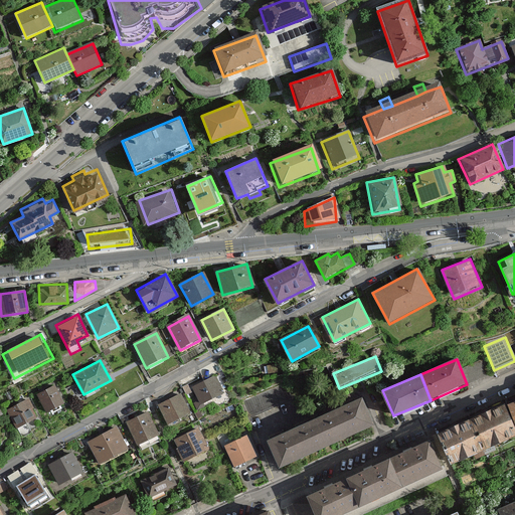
[(202,406),(225,394),(217,377),(193,389),(202,406)]
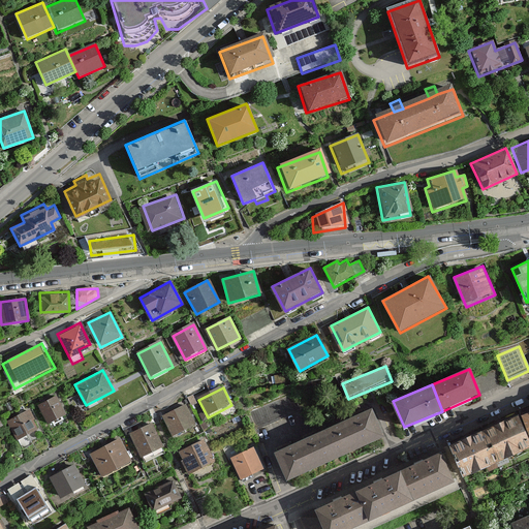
[(67,416),(56,396),(38,405),(50,426),(67,416)]
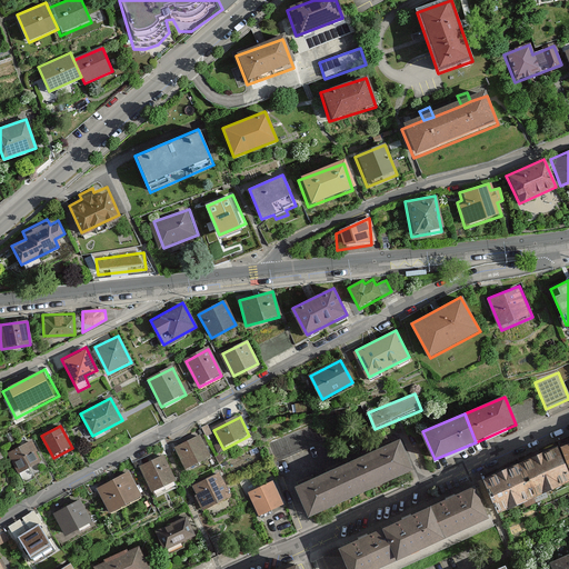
[(270,446),(278,463),(322,443),(315,426),(270,446)]
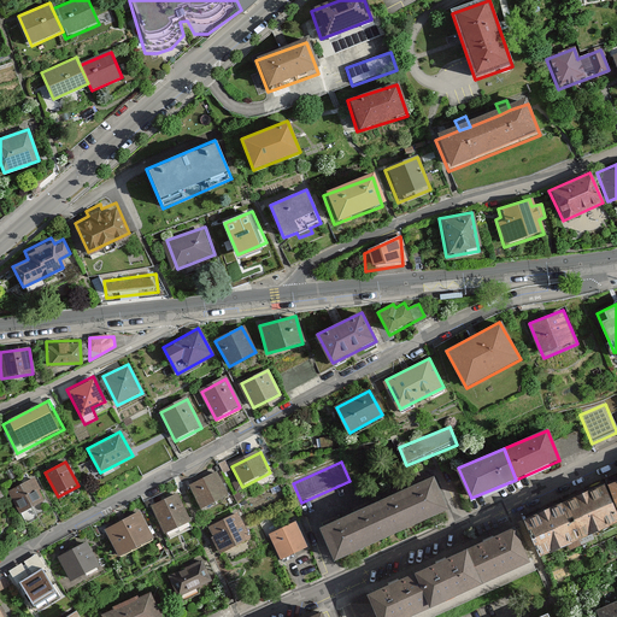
[(189,486),(200,506),(227,493),(217,472),(189,486)]
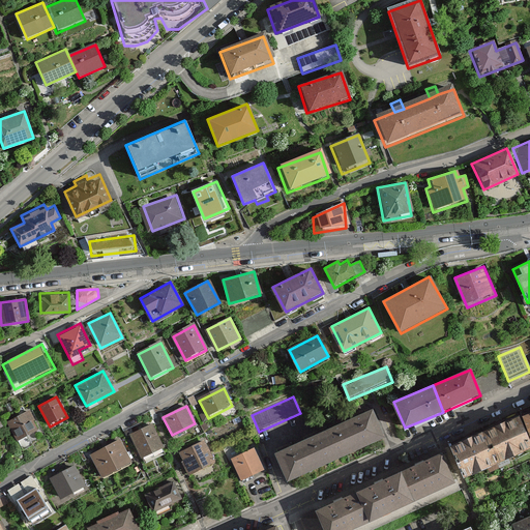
[(371,407),(319,431),(333,462),(384,438),(371,407)]
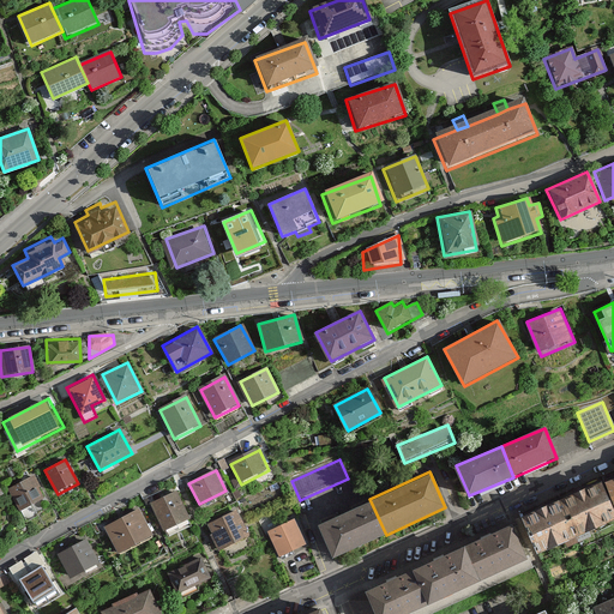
[(613,474),(602,480),(613,510),(613,474)]
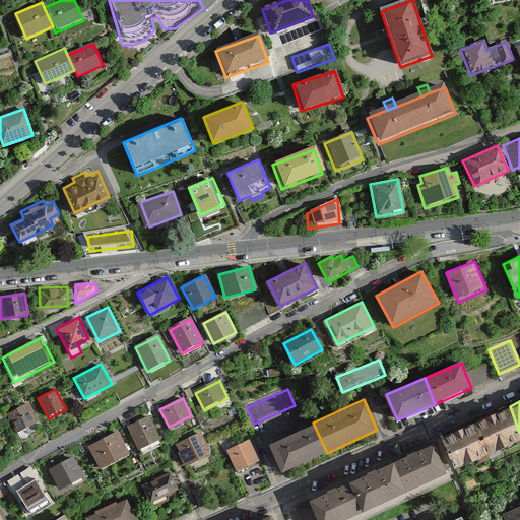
[(38,423),(27,404),(6,416),(16,434),(38,423)]
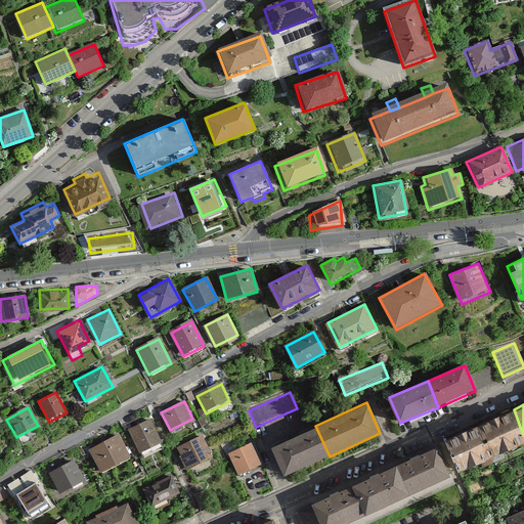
[(445,438),(459,470),(523,443),(523,435),(514,409),(445,438)]
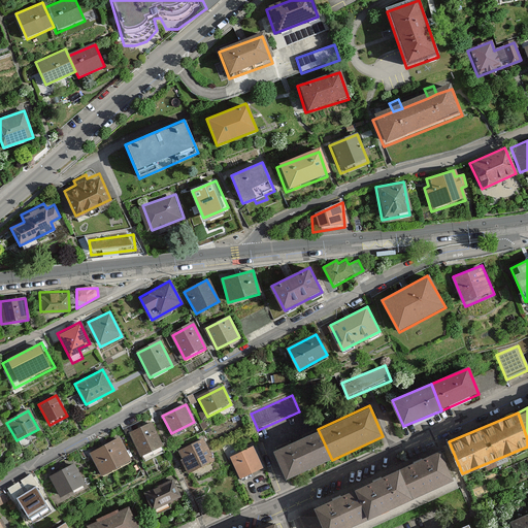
[(151,423),(129,434),(141,457),(163,446),(151,423)]
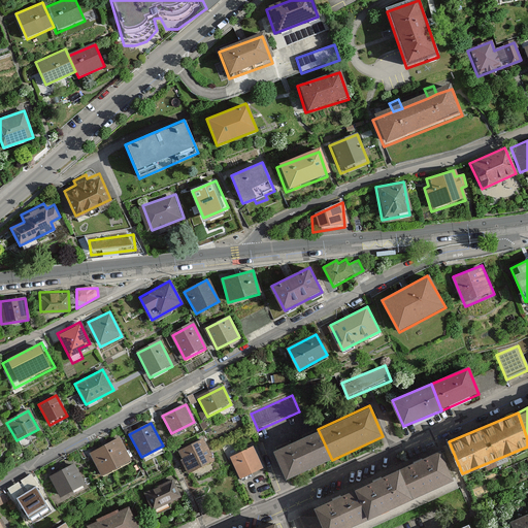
[(272,451),(287,481),(332,460),(318,429),(272,451)]
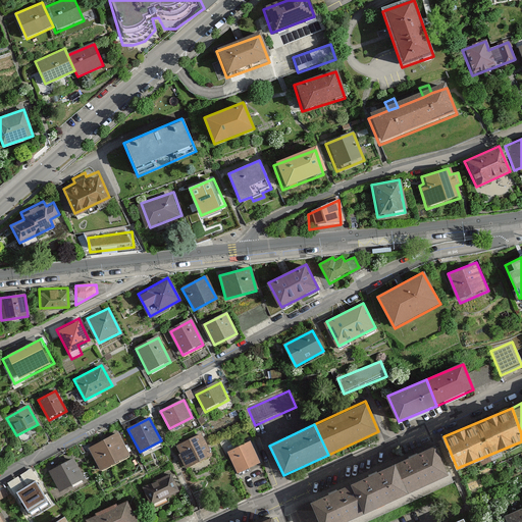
[(129,455),(116,433),(90,450),(102,470),(129,455)]
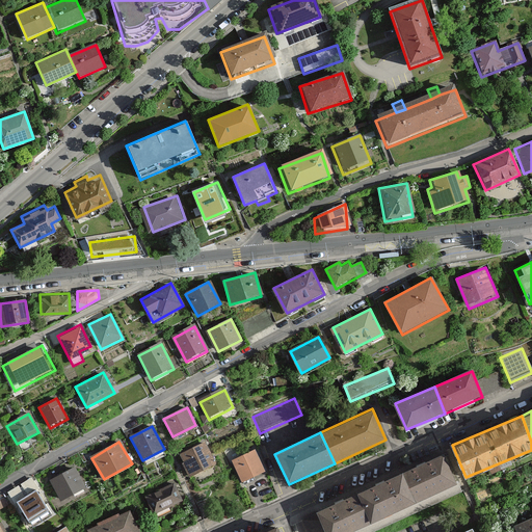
[(180,455),(189,474),(215,461),(205,442),(180,455)]
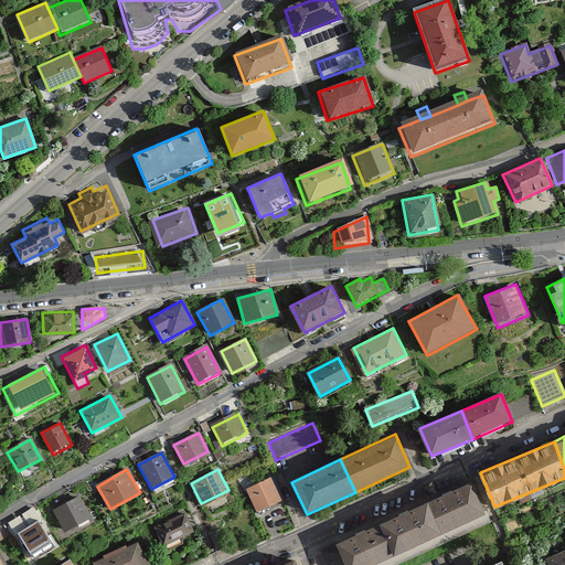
[(272,479),(247,490),(257,512),(281,501),(272,479)]
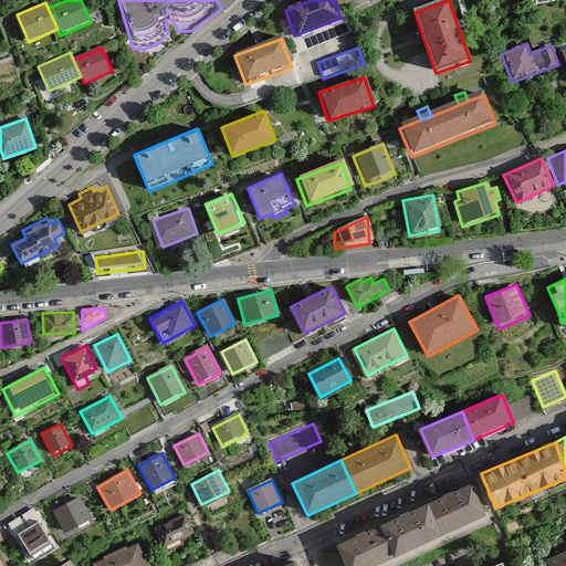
[(426,501),(442,535),(486,514),(471,480),(426,501)]
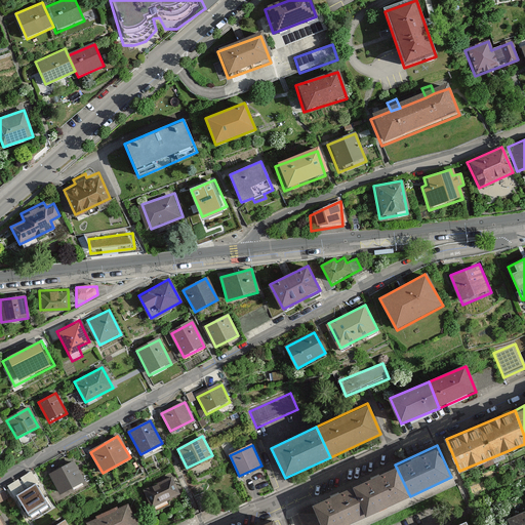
[(84,483),(73,461),(50,475),(62,495),(84,483)]
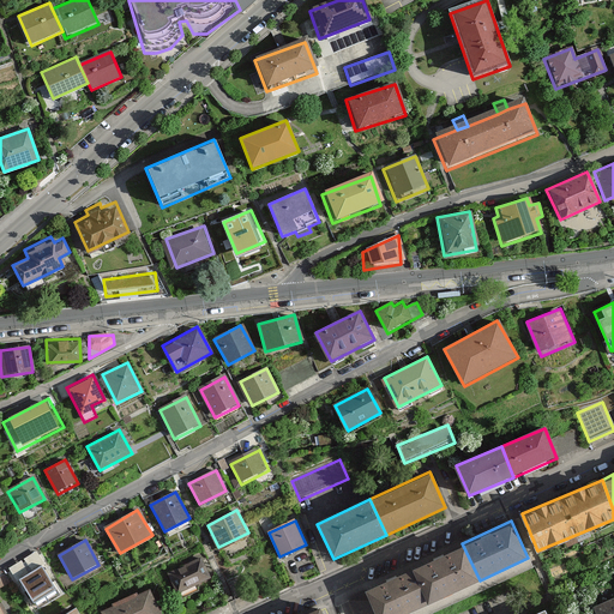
[(411,567),(427,605),(480,581),(462,543),(411,567)]
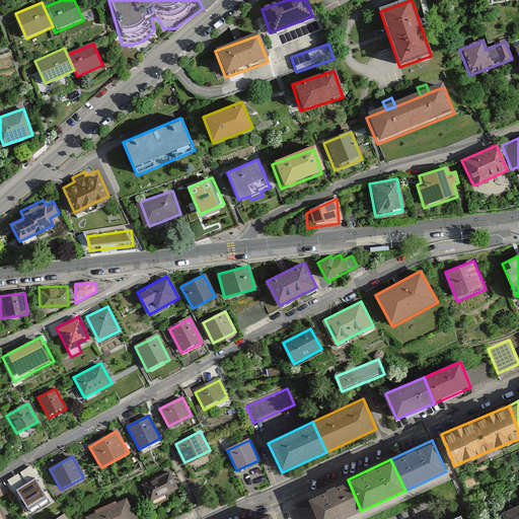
[(32,467),(7,484),(28,516),(54,500),(32,467)]
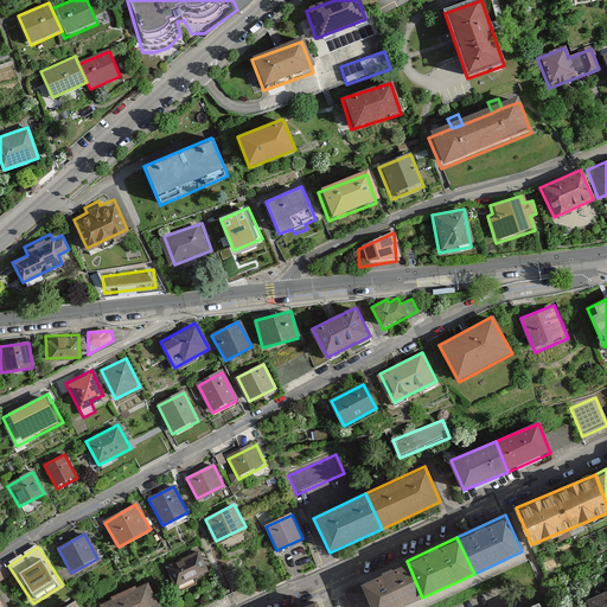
[(198,549),(164,566),(174,588),(209,573),(198,549)]
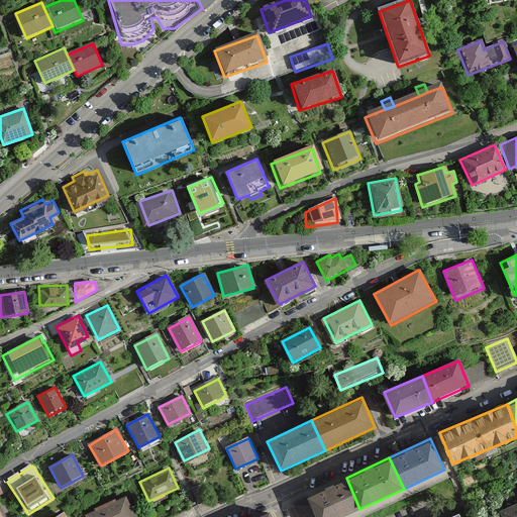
[(310,497),(318,516),(340,516),(359,509),(346,478),(308,494),(310,497)]
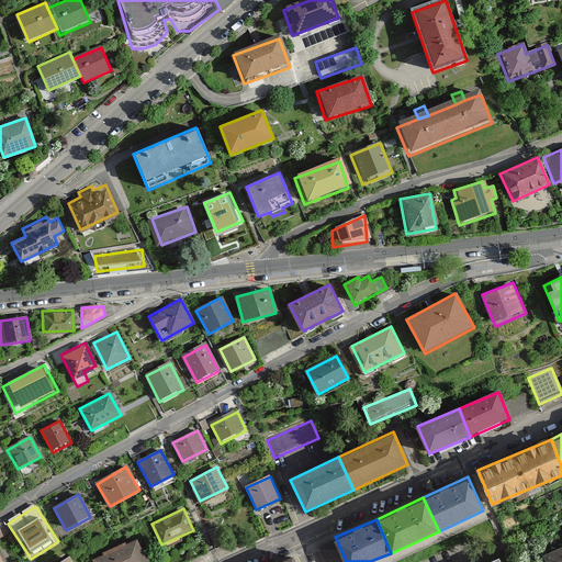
[(146,561),(134,537),(91,558),(93,561),(146,561)]
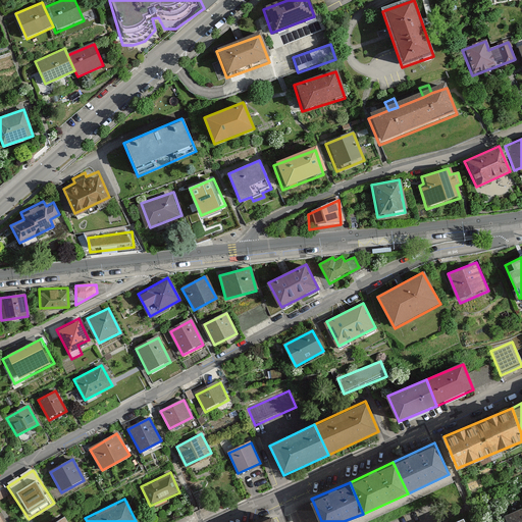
[(321,521),(313,502),(296,510),(301,521),(321,521)]
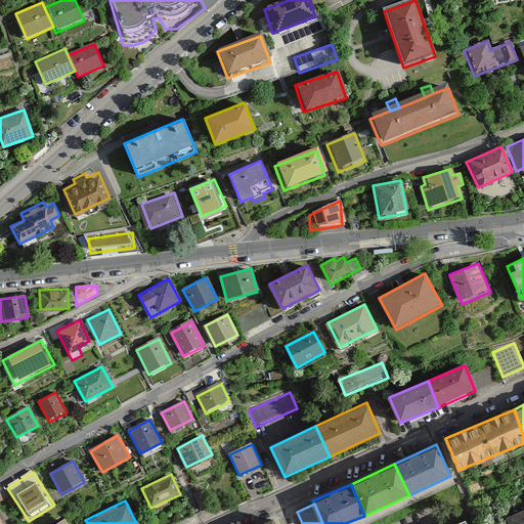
[(523,523),(523,508),(507,515),(511,523),(523,523)]
